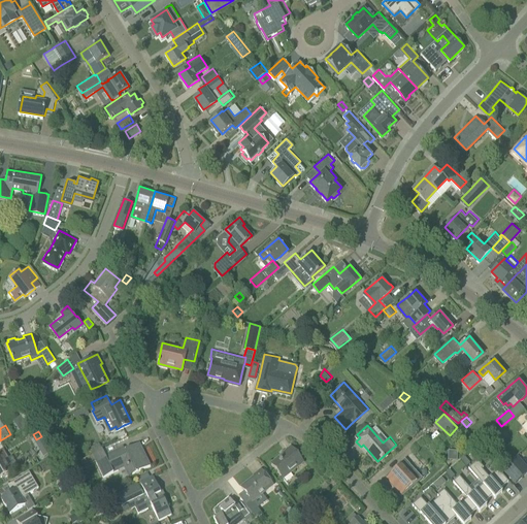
[(100,440),(91,445),(94,451),(103,447),(100,440)]
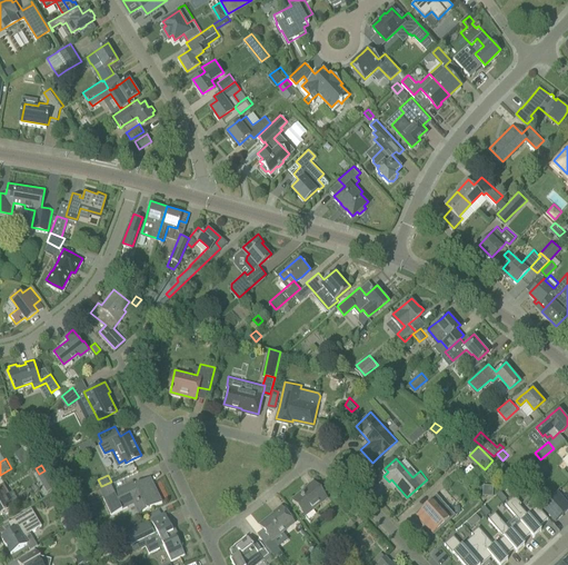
[(143,509),(152,504),(162,499),(150,475),(140,479),(130,485),(128,481),(113,488),(111,482),(101,486),(100,487),(112,512),(138,499),(143,509)]
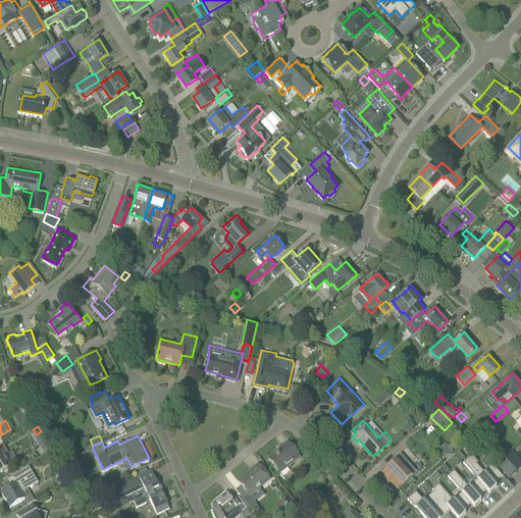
[(280,470),(292,461),(300,455),(288,438),(279,446),(280,447),(269,456),(280,470)]
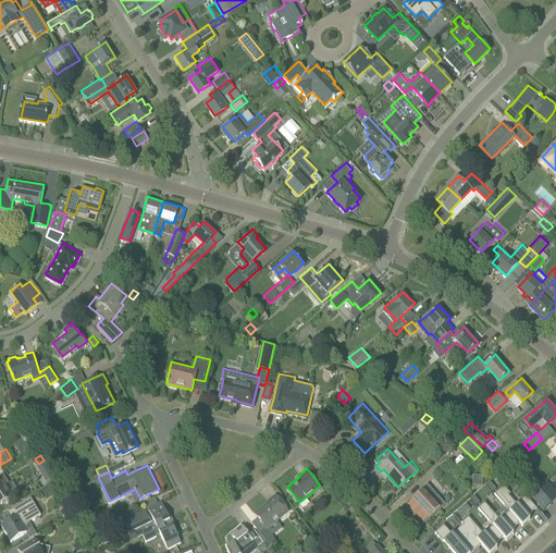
[(0,472),(0,504),(2,510),(20,500),(16,493),(21,491),(13,478),(10,480),(4,470),(0,472)]
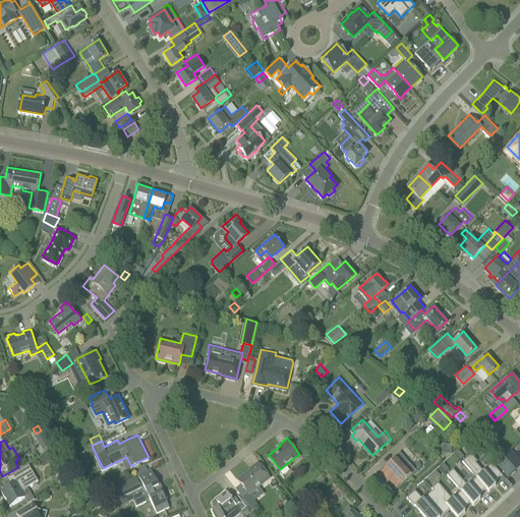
[(442,451),(451,451),(451,442),(442,442),(442,451)]
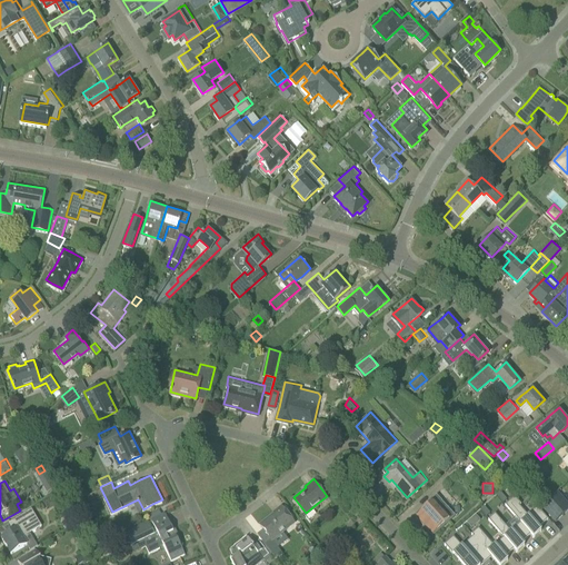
[(556,518),(567,507),(567,499),(558,488),(541,503),(556,518)]
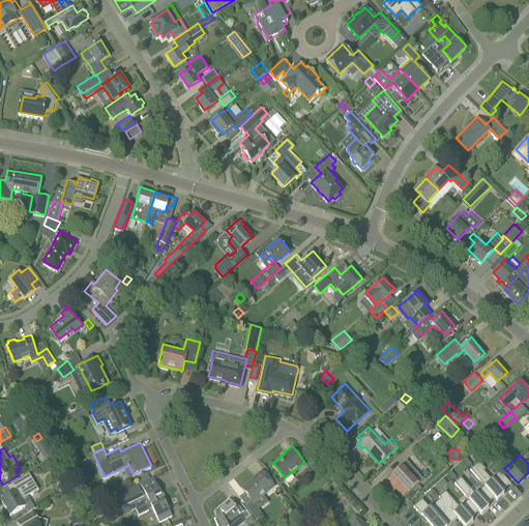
[(53,456),(46,460),(48,464),(55,460),(53,456)]
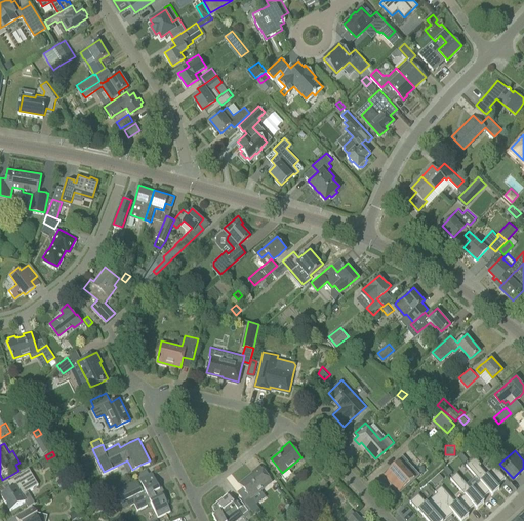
[(460,451),(458,453),(465,461),(468,457),(462,451),(461,452),(460,451)]
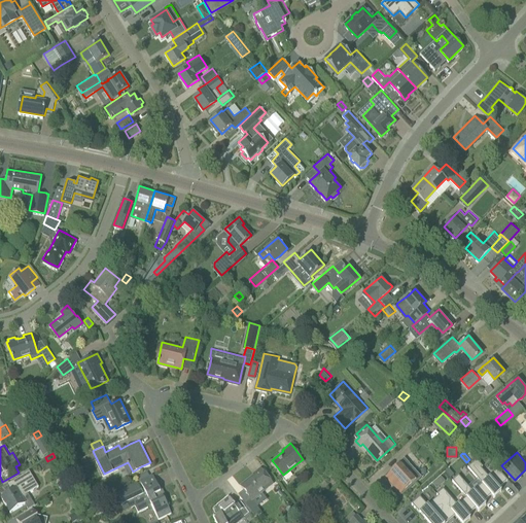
[(405,455),(385,474),(402,492),(422,475),(405,455)]
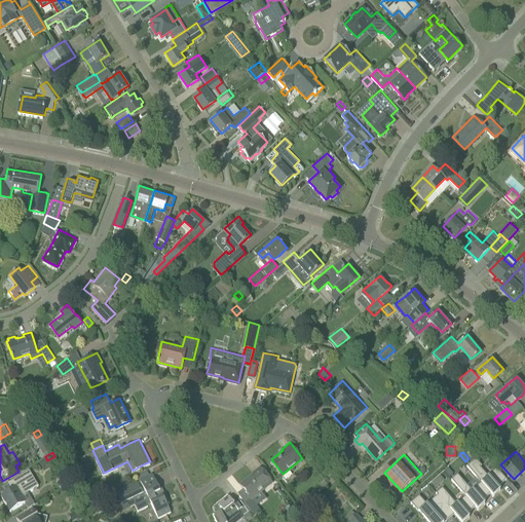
[(476,456),(467,463),(482,480),(491,491),(493,493),(500,487),(498,484),(507,477),(497,465),(488,473),(481,464),(482,462),(476,456)]
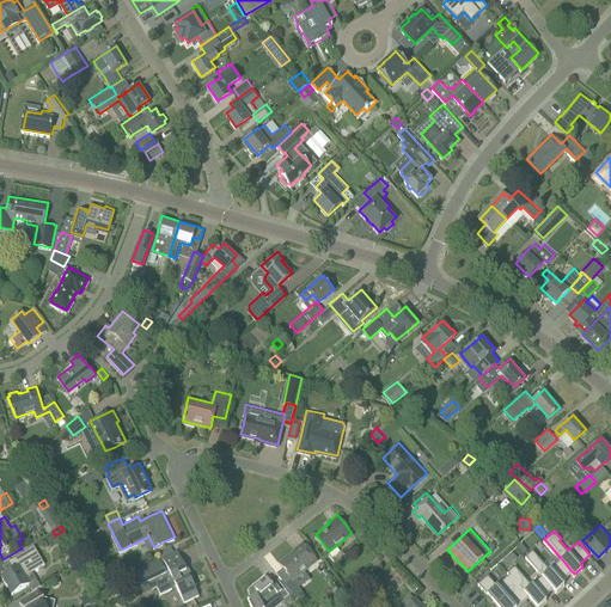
[(521,540),(518,545),(524,551),(527,547),(521,540)]
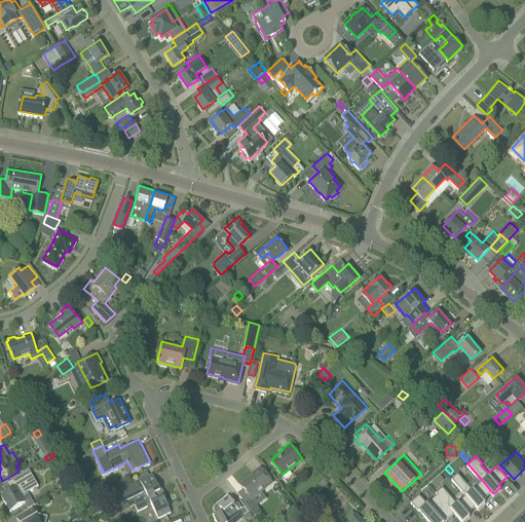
[(240,483),(246,488),(251,496),(252,496),(272,481),(260,465),(254,471),(255,472),(240,483)]
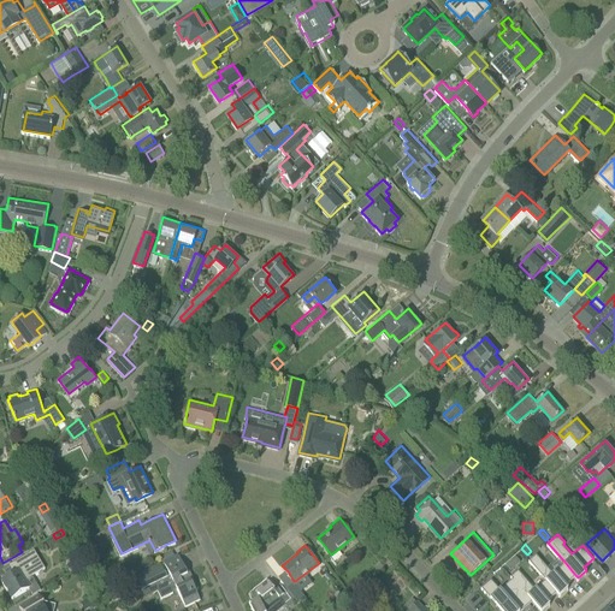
[(35,547),(21,556),(10,562),(15,570),(1,577),(12,595),(30,586),(34,592),(41,587),(34,573),(46,565),(35,547)]
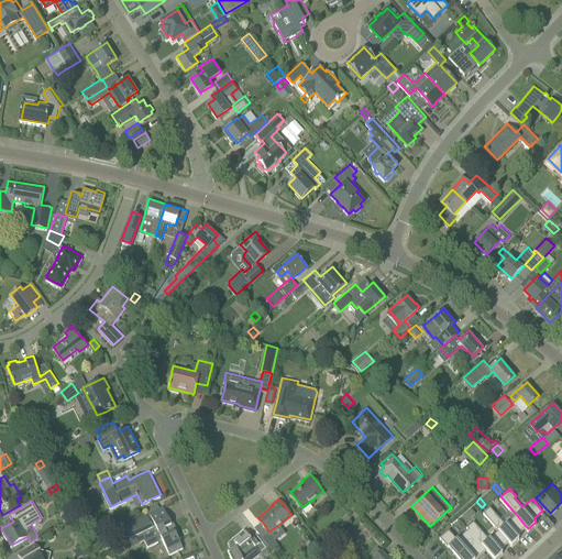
[(153,510),(161,506),(157,501),(147,506),(150,512),(153,510)]
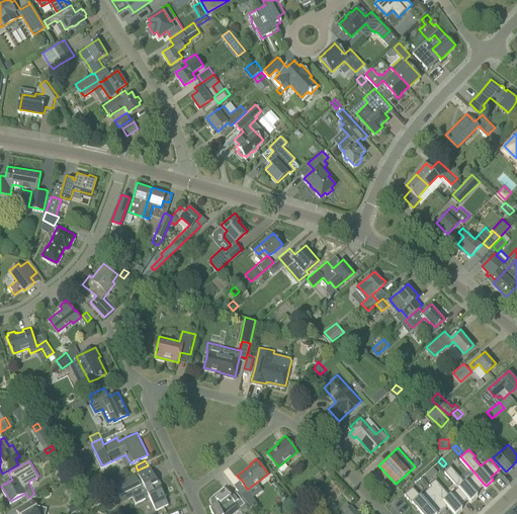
[(58,468),(63,476),(68,473),(64,464),(58,468)]
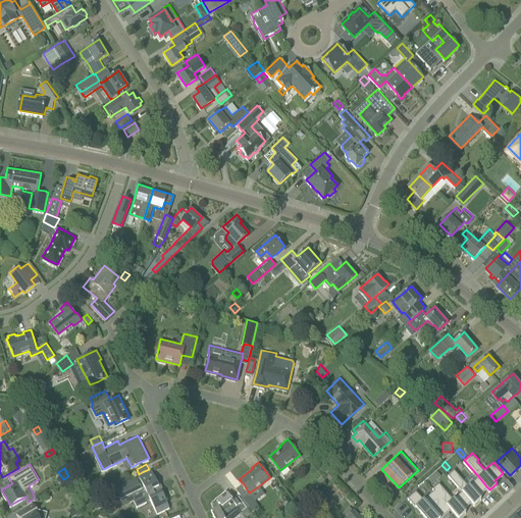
[(158,512),(161,510),(170,506),(166,498),(168,497),(161,482),(159,483),(151,468),(149,469),(142,472),(139,474),(116,485),(120,493),(119,494),(124,504),(135,499),(138,505),(151,499),(158,512)]
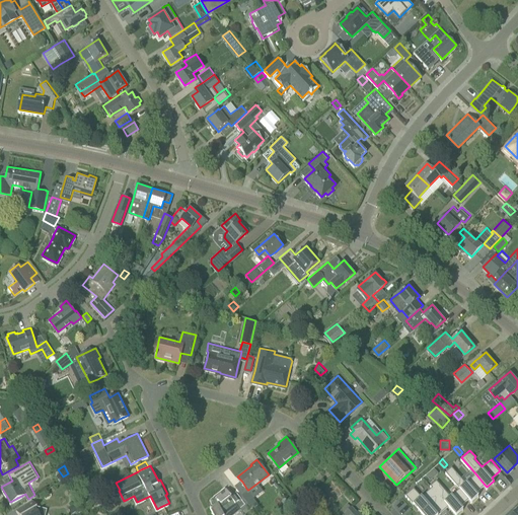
[(452,465),(446,470),(459,487),(469,498),(471,501),(478,494),(476,491),(485,485),(475,473),(466,482),(452,465)]
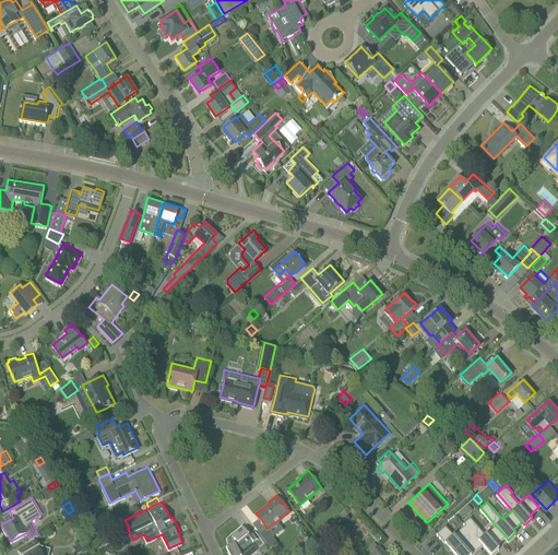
[(463,506),(459,510),(463,516),(467,511),(463,506)]
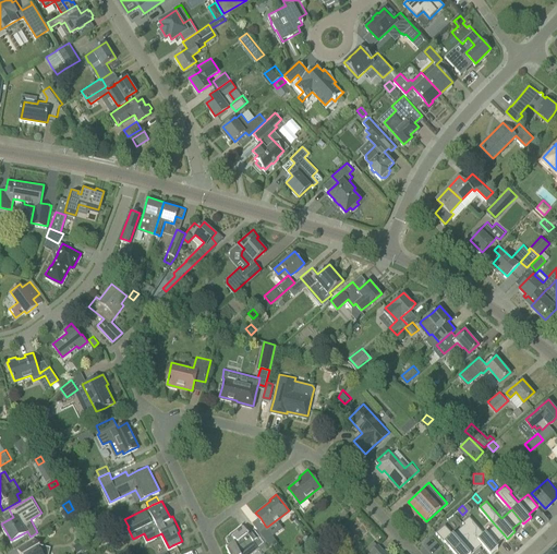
[(470,515),(463,520),(464,522),(473,533),(483,543),(491,553),(498,545),(496,543),(505,536),(494,524),(485,532),(470,515)]
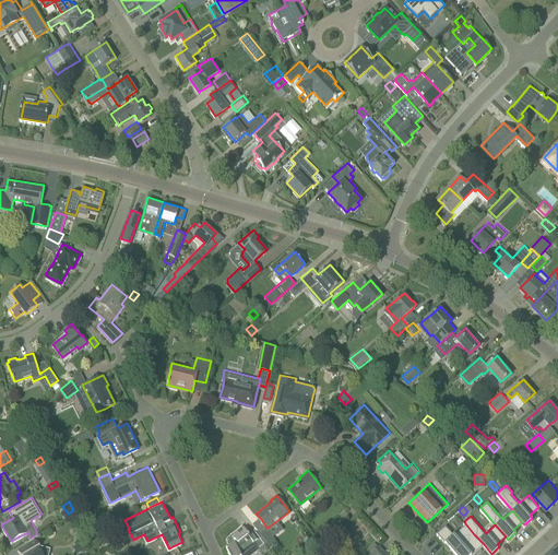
[(266,528),(261,519),(254,524),(258,529),(261,532),(266,528)]
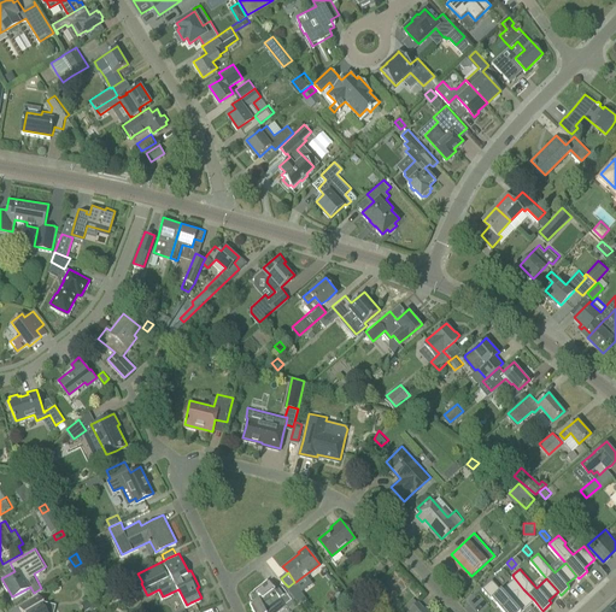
[(492,578),(482,587),(493,599),(491,600),(496,605),(498,604),(502,608),(523,589),(514,577),(502,588),(492,578)]
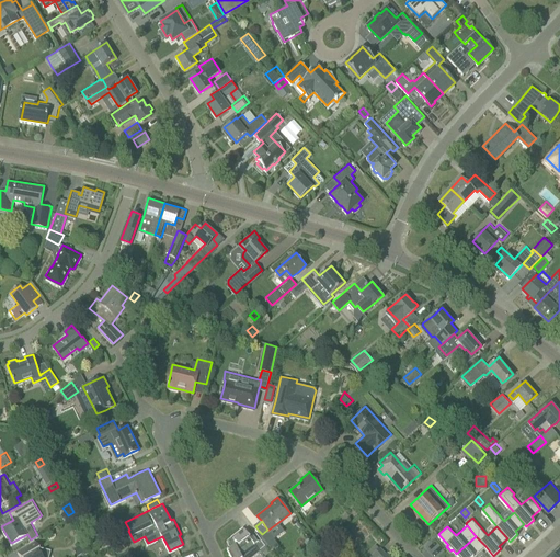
[(231,546),(227,548),(231,556),(247,556),(259,548),(259,549),(265,544),(269,543),(267,542),(262,534),(259,531),(252,536),(246,529),(237,535),(235,533),(227,538),(231,546)]
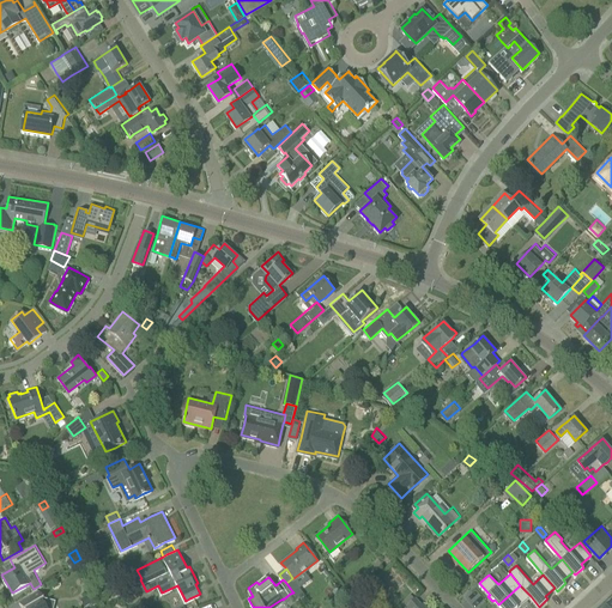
[(520,585),(498,605),(501,607),(519,607),(517,607),(531,596),(520,585)]
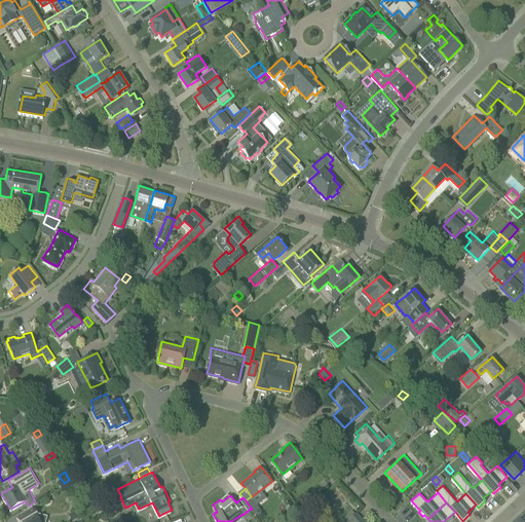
[(34,506),(26,510),(16,516),(21,521),(23,521),(22,521),(45,521),(46,520),(41,518),(42,513),(38,512),(34,506)]
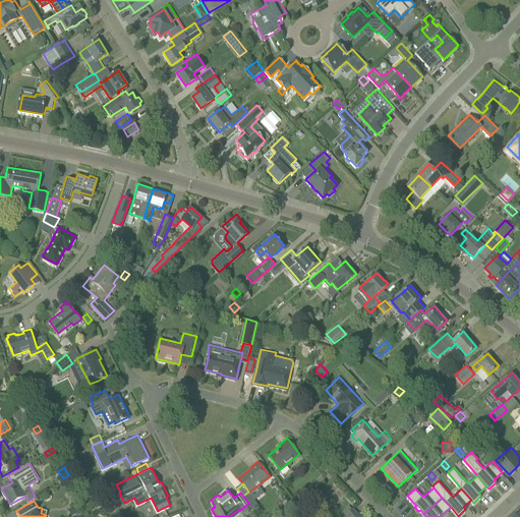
[(76,502),(68,507),(72,514),(80,509),(76,502)]
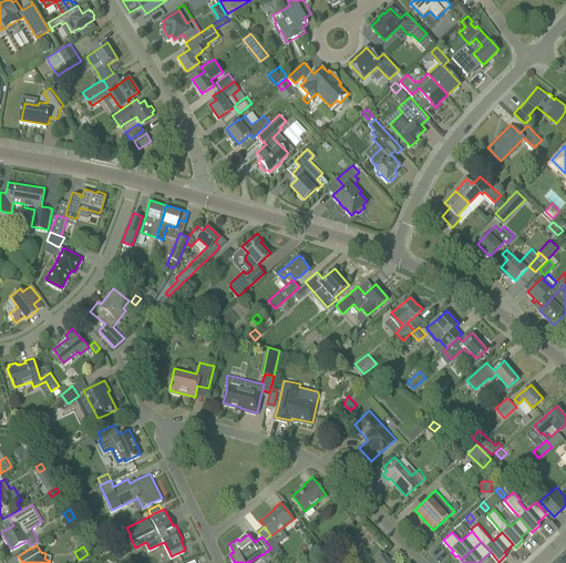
[(397,562),(391,556),(390,558),(380,549),(373,555),(377,560),(376,561),(377,562),(397,562)]
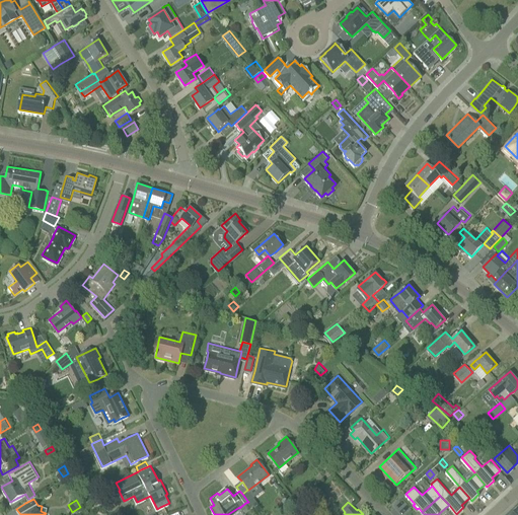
[(517,505),(516,504),(506,513),(508,514),(517,514),(517,505)]
